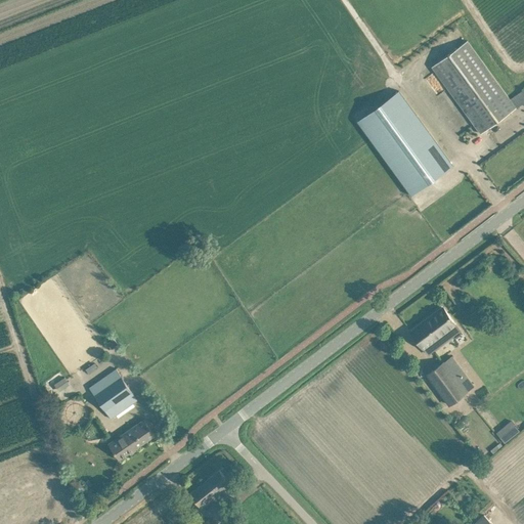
[(511,99),(468,40),(432,66),(481,133),(517,107),(523,102),(523,88),(521,89),(522,90),(511,99)]
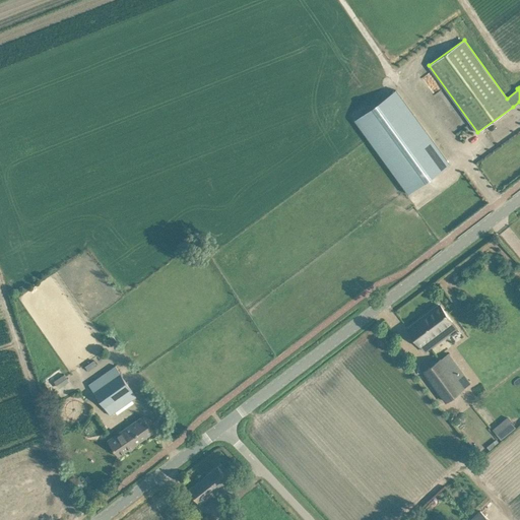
[(409,194),(450,164),(396,89),(354,120),(409,194)]
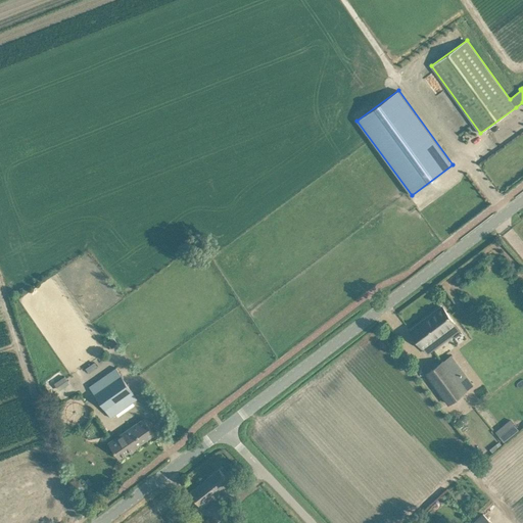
[(510,230),(522,247),(522,230),(518,224),(510,230)]
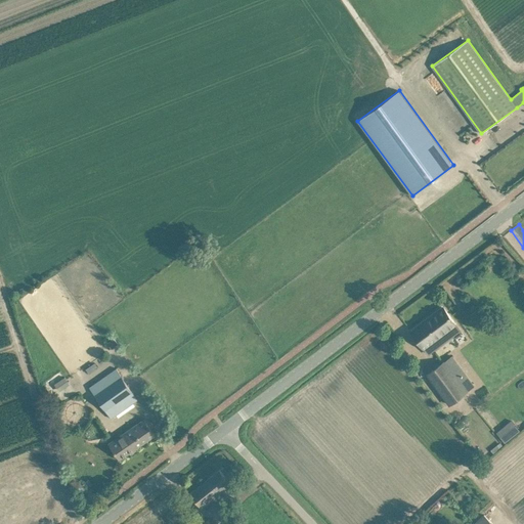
[(460,329),(443,307),(411,332),(428,353),(436,347),(432,342),(449,330),(452,334),(460,329)]
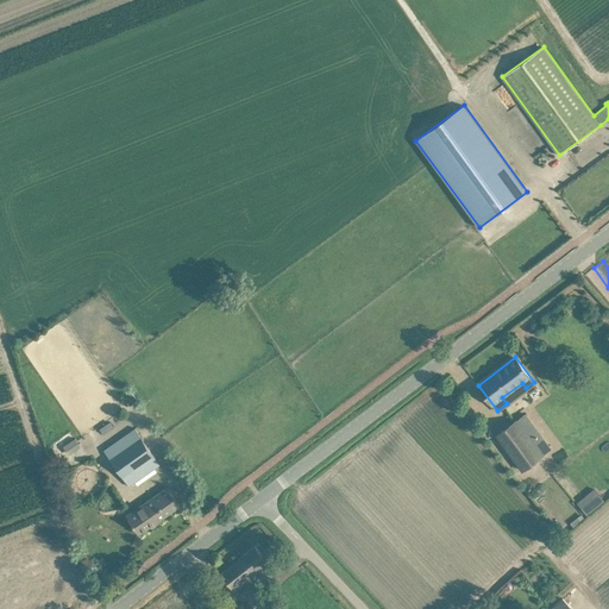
[(496,435),(522,469),(551,447),(523,413),(496,435)]
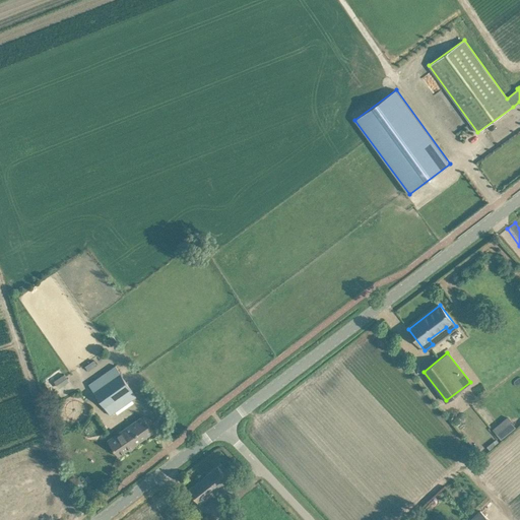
[(116,365),(89,384),(111,414),(136,396),(116,365)]
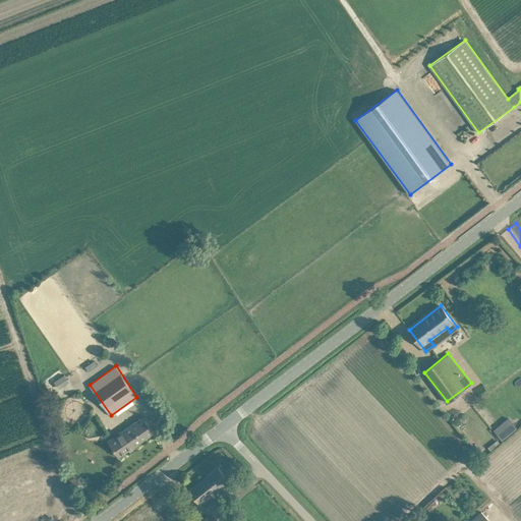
[(125,428),(136,445),(155,432),(143,416),(125,428)]
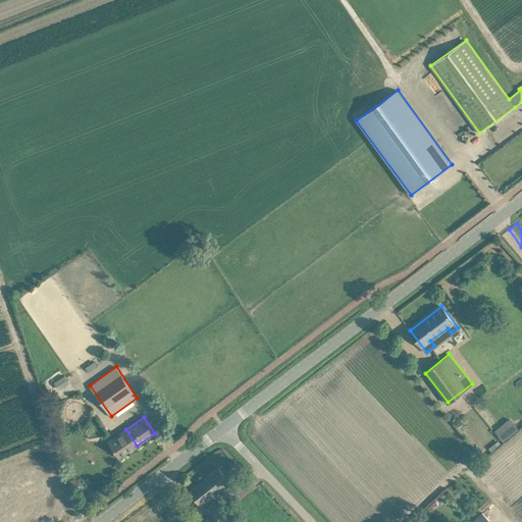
[(509,419),(494,430),(503,440),(517,429),(509,419)]
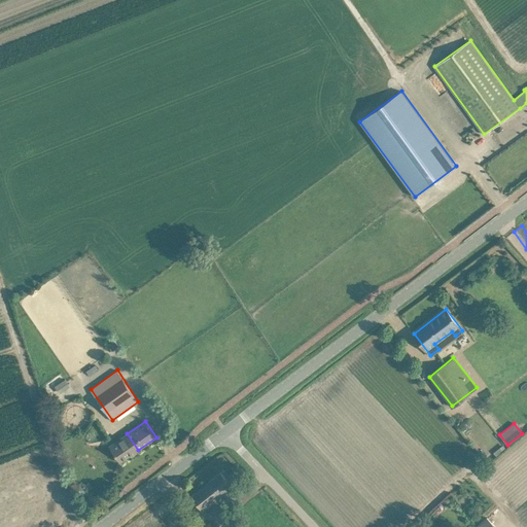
[(109,446),(120,462),(138,450),(127,433),(109,446)]
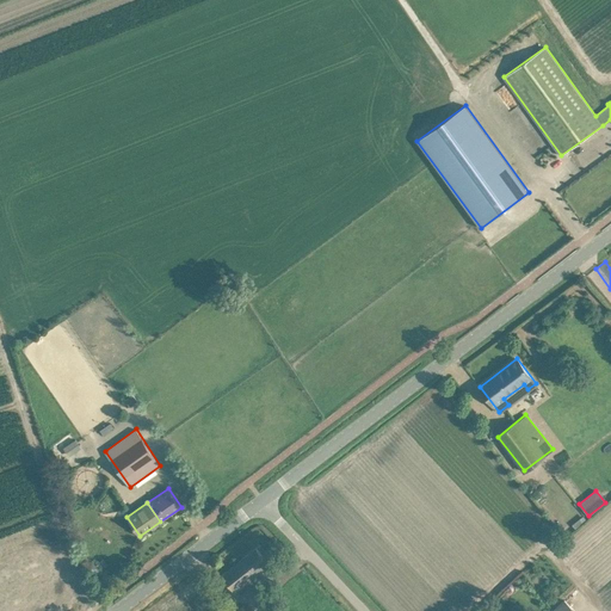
[(257,548),(222,575),(235,592),(270,565),(257,548)]
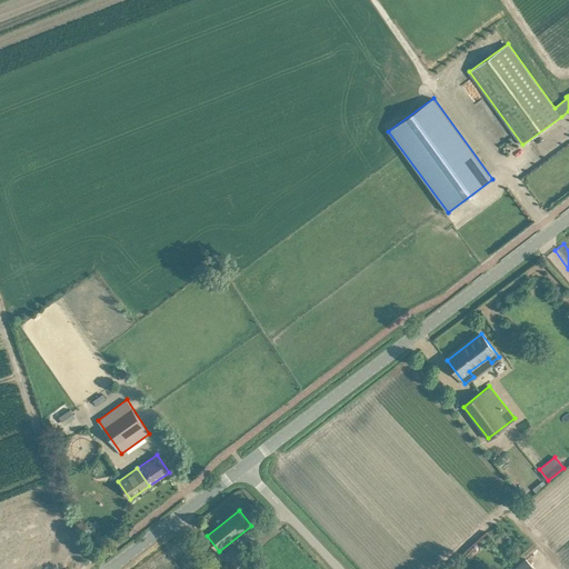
[(513,568),(541,568),(529,555),(513,568)]
